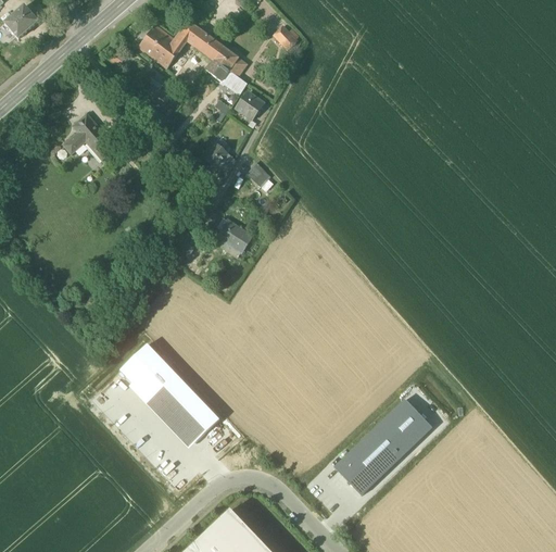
[(4,21),(19,37),(37,21),(38,20),(24,4),(4,21)]
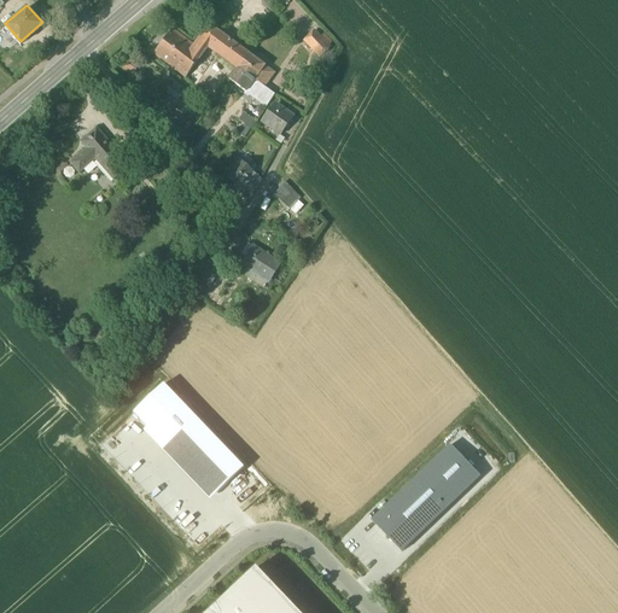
[(204,50),(208,44),(219,28),(209,22),(194,42),(204,50)]
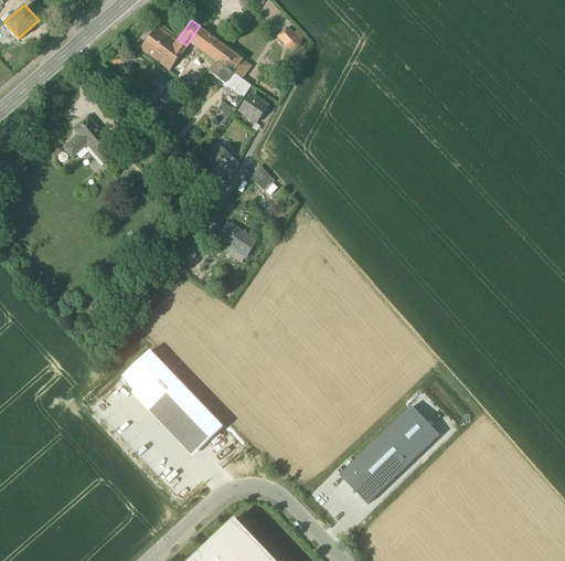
[(169,67),(187,45),(178,39),(157,23),(140,46),(169,67)]
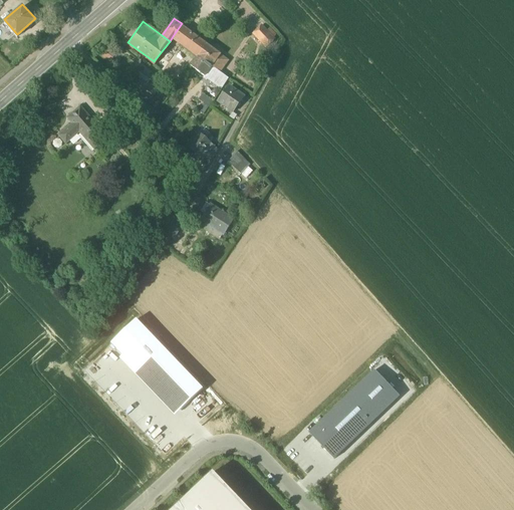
[(253,30),(266,44),(275,35),(262,22),(253,30)]
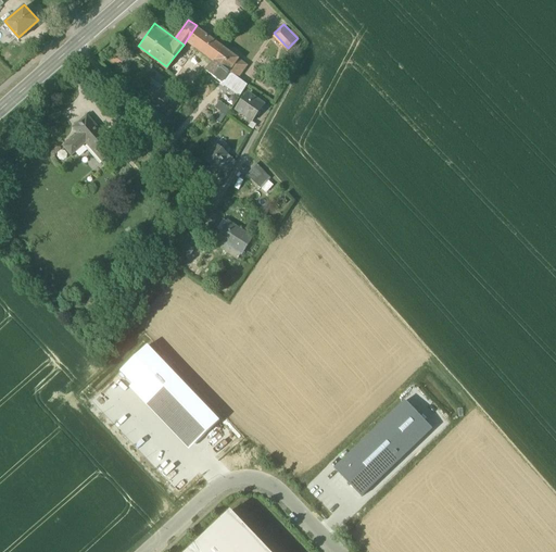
[(187,39),(214,59),(224,45),(197,25),(187,39)]
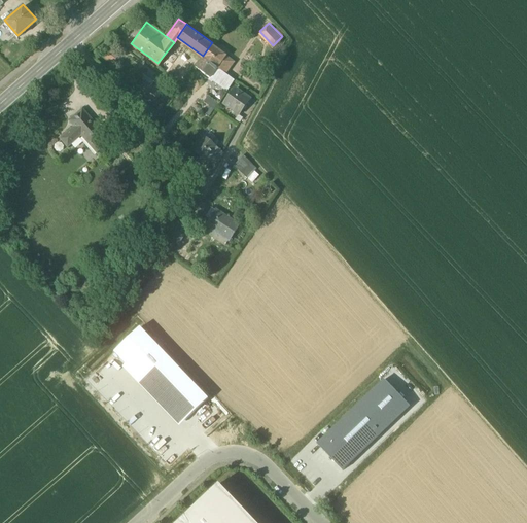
[(203,56),(217,66),(225,53),(212,42),(203,56)]
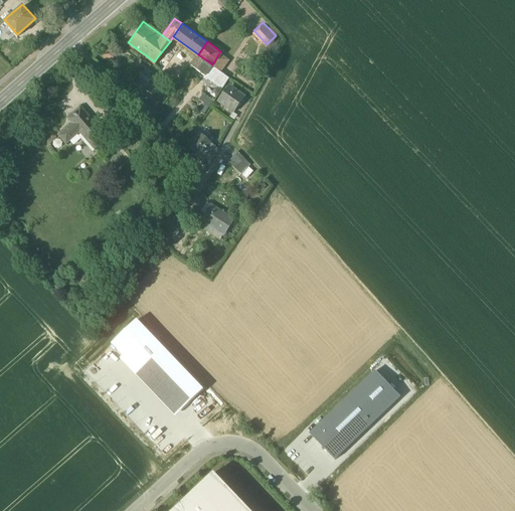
[(228,57),(220,51),(212,64),(220,69),(228,57)]
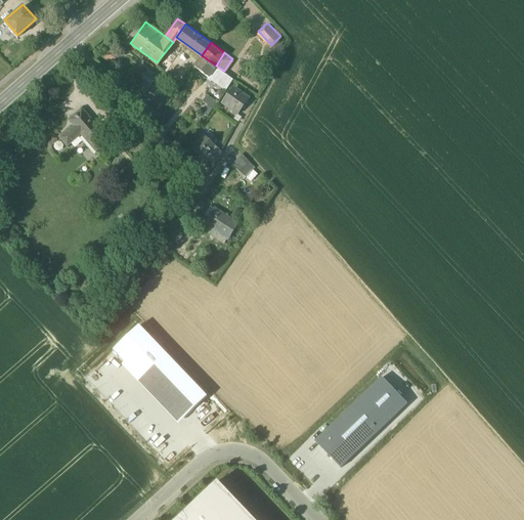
[(232,78),(224,71),(216,66),(202,55),(194,65),(226,87),(232,78)]
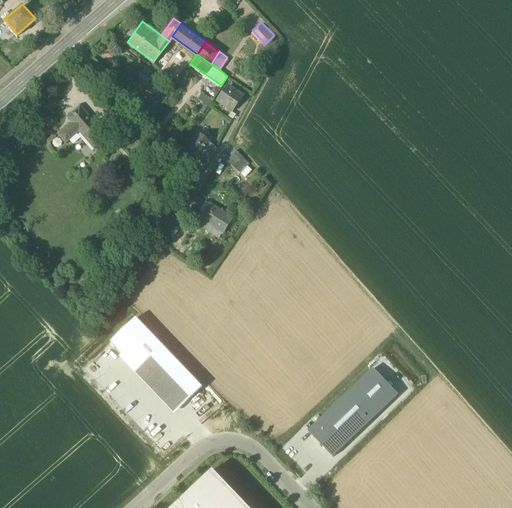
[(218,98),(232,108),(242,93),(228,84),(218,98)]
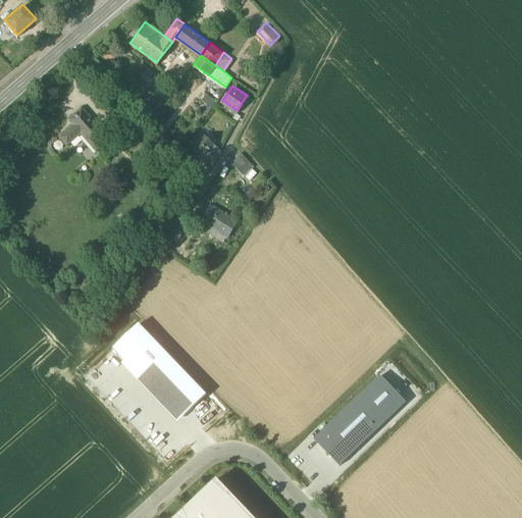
[(207,102),(212,105),(216,99),(206,92),(201,98),(207,102)]
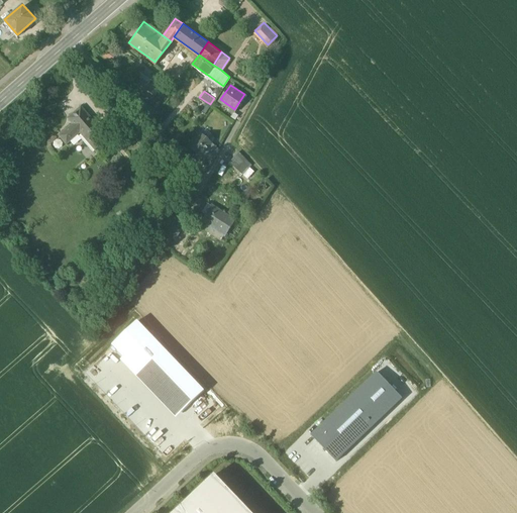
[(200,108),(205,112),(210,104),(205,101),(200,108)]
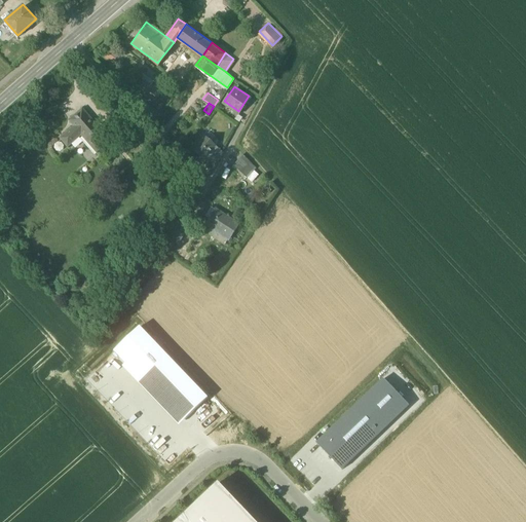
[(81,133),(101,153),(113,142),(107,136),(112,132),(102,120),(98,124),(82,107),(69,118),(75,124),(67,132),(73,140),(81,133)]
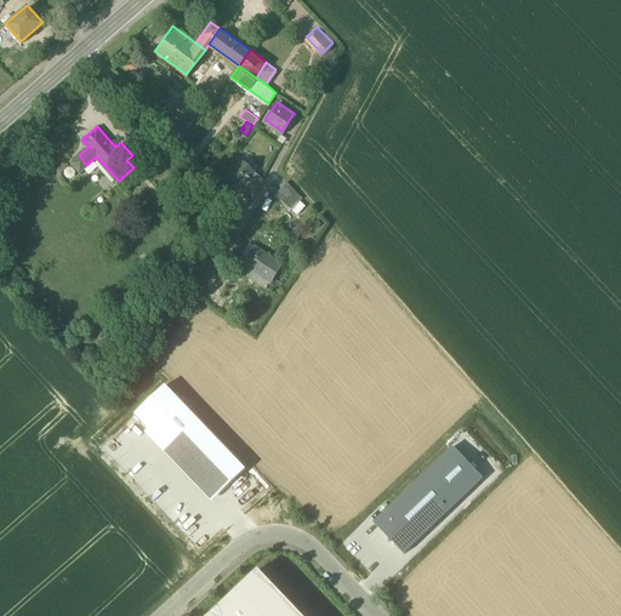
[(80,170),(86,165),(79,155),(73,160),(80,170)]
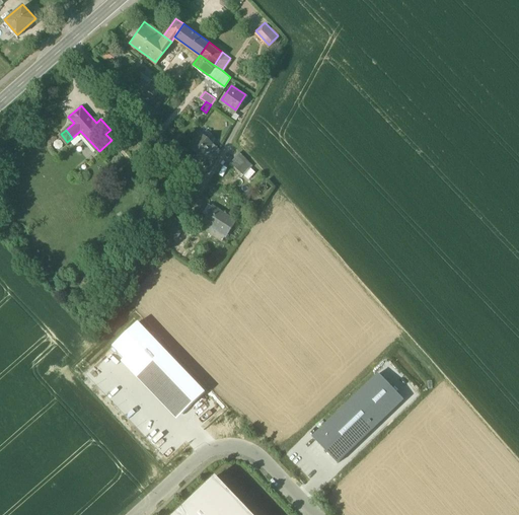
[(201,154),(204,157),(210,150),(211,151),(217,145),(202,132),(190,146),(201,155),(201,154)]
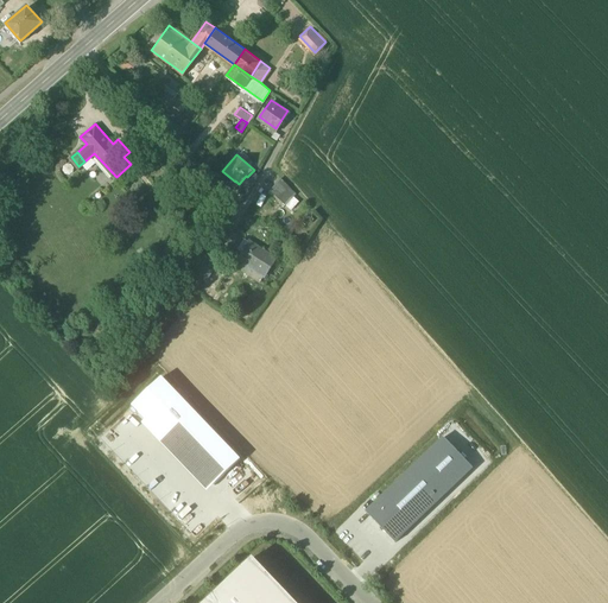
[(239,184),(247,191),(258,172),(254,170),(247,177),(246,176),(239,184)]
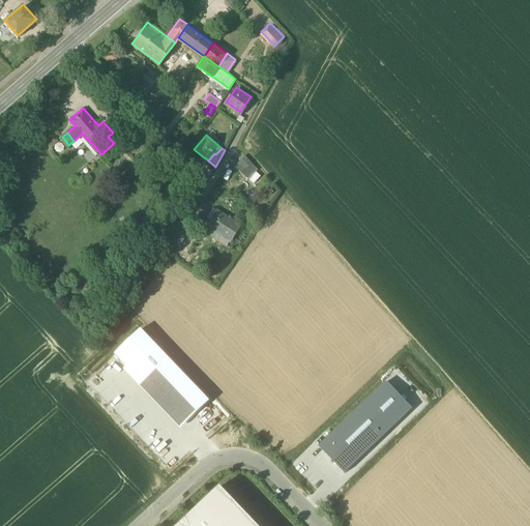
[(244,153),(234,164),(247,177),(258,167),(244,153)]
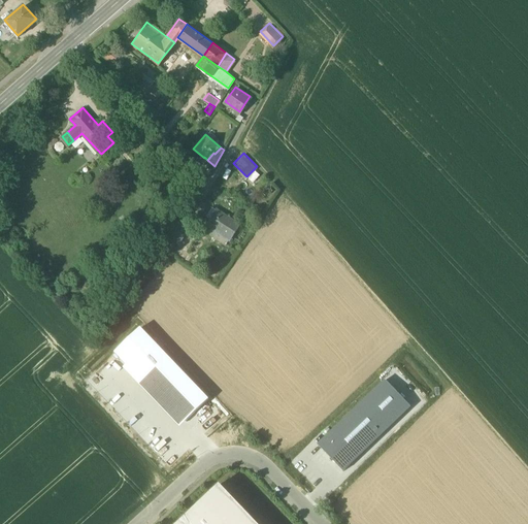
[(209,217),(216,206),(212,204),(206,215),(209,217)]
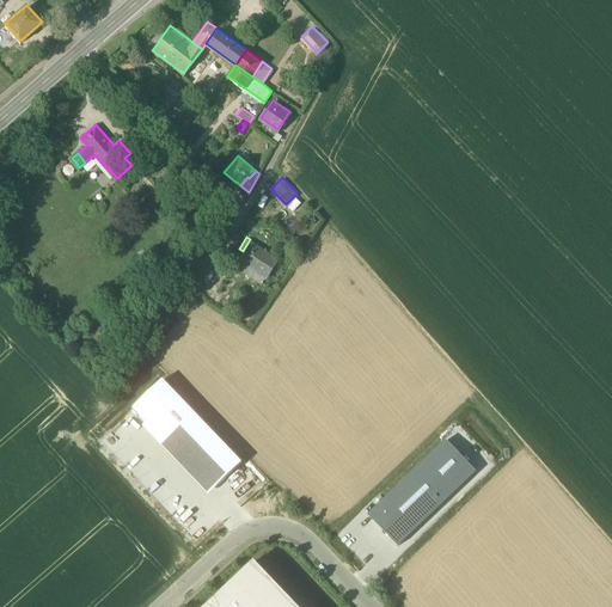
[(239,258),(267,276),(279,258),(250,239),(243,251),(244,251),(239,258)]
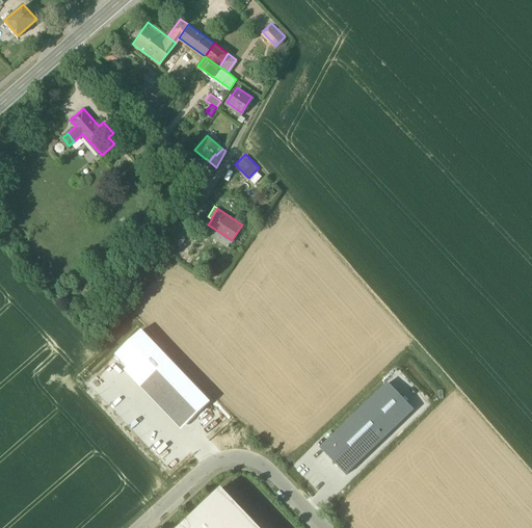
[(182,222),(171,239),(180,244),(187,234),(190,229),(182,222)]
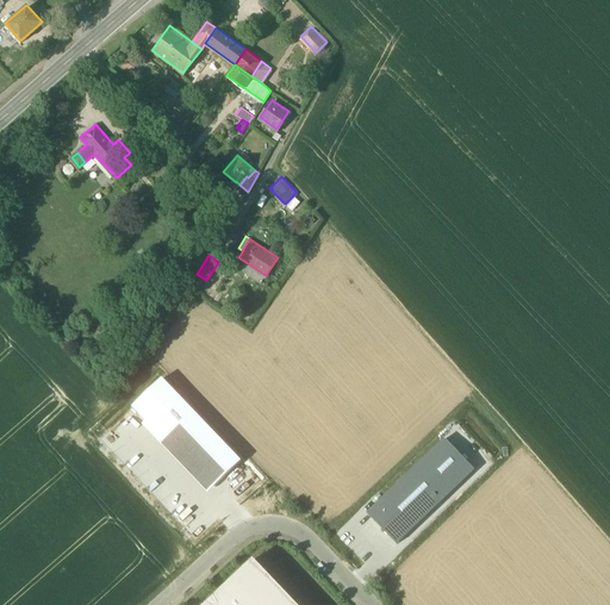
[(266,275),(238,257),(234,264),(261,282),(266,275)]
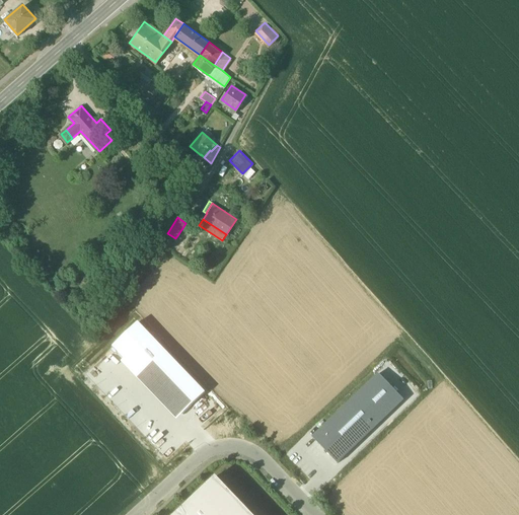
[(192,234),(182,228),(175,238),(174,240),(176,241),(183,246),(184,244),(192,234)]
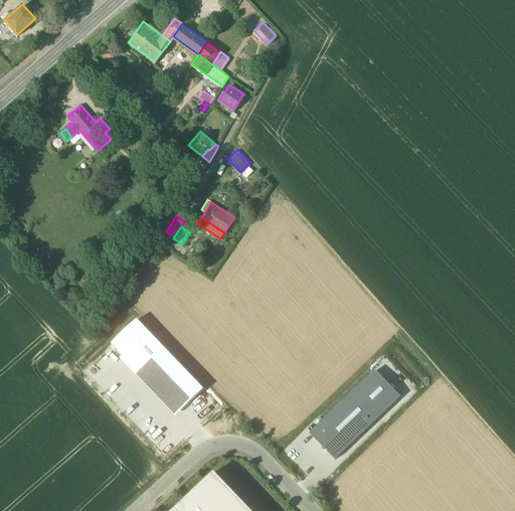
[(192,229),(190,232),(183,242),(190,247),(199,233),(192,229)]
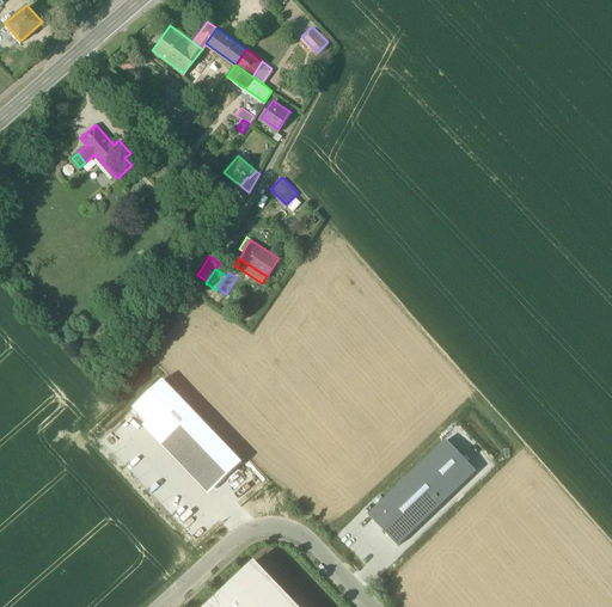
[(194,286),(201,290),(206,284),(199,280),(194,286)]
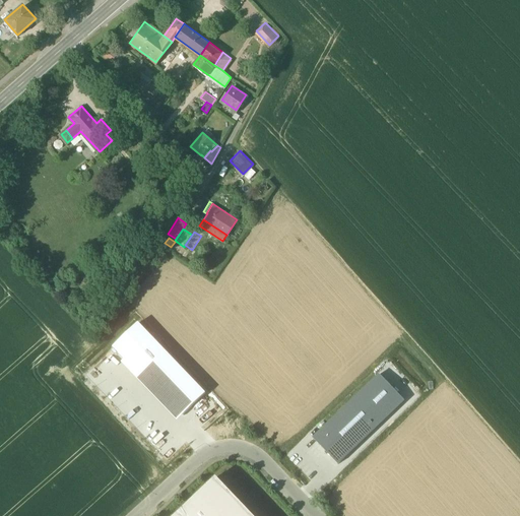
[(188,249),(184,247),(177,242),(172,249),(183,256),(188,249)]
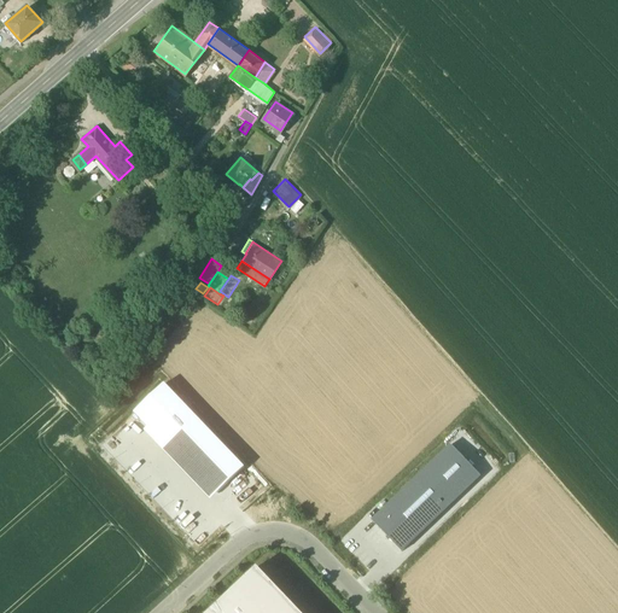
[(136,406),(217,490),(244,465),(164,380),(136,406)]
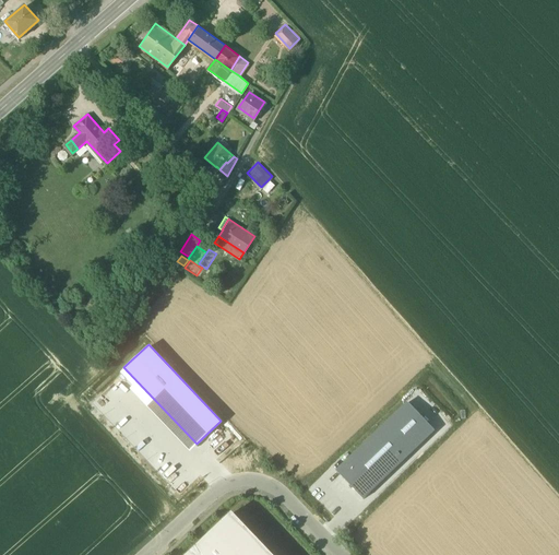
[(130,387),(190,449),(197,444),(123,367),(121,370),(133,384),(130,387)]
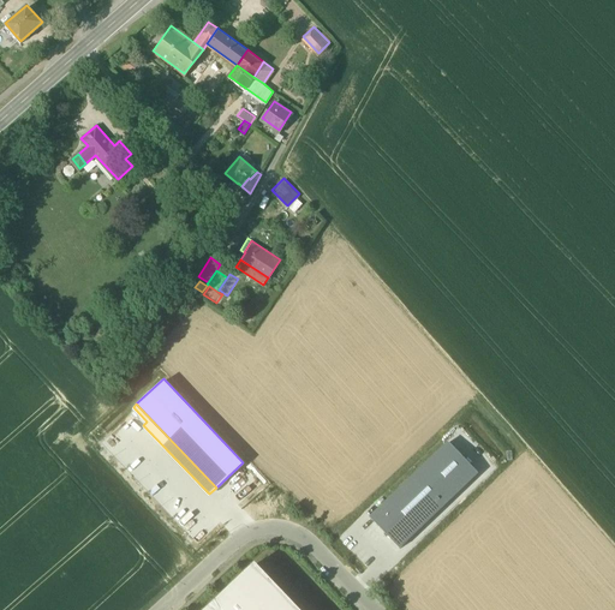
[(448,440),(369,514),(399,545),(478,471),(448,440)]
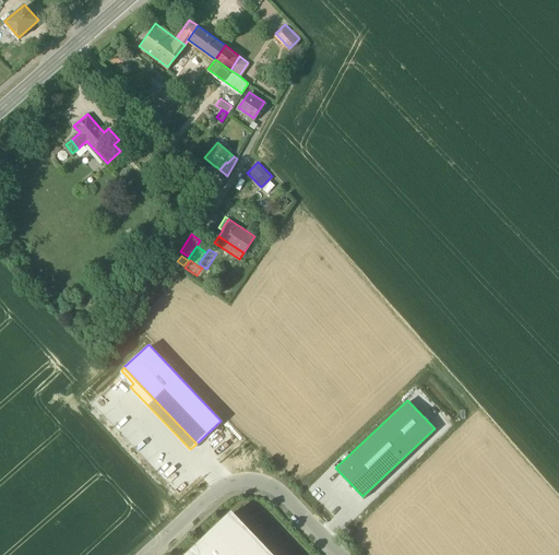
[(273,554),(232,510),(183,554),(273,554)]
